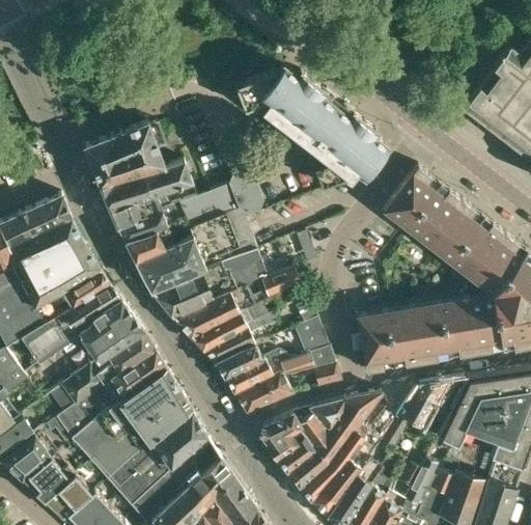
[(530,40),(520,56),(510,50),(464,110),(515,150),(530,162),(530,169),(528,174),(530,176),(530,40)]
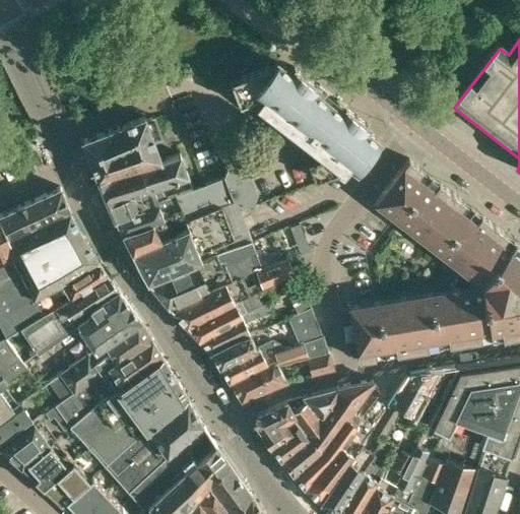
[(263,107),(331,156),(327,162),(319,165),(326,181),(351,172),(360,178),(383,147),(369,136),(372,133),(347,115),(344,119),(317,99),(320,94),(296,76),(294,80),(279,70),(273,77),(270,75),(242,90),(252,112),(263,107)]
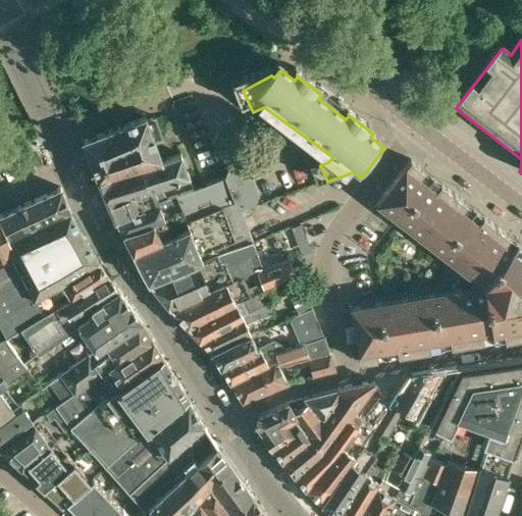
[(82,146),(98,183),(144,174),(151,171),(149,167),(156,164),(157,167),(162,165),(154,147),(163,143),(155,122),(147,125),(145,122),(82,146)]
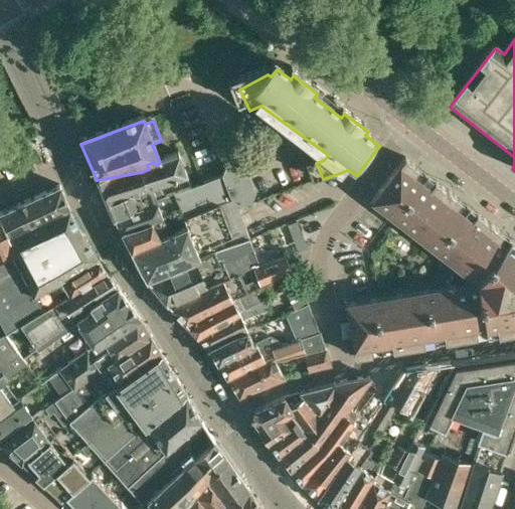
[(142,172),(97,180),(114,219),(159,204),(165,220),(178,216),(171,199),(170,198),(163,201),(158,189),(186,178),(178,156),(160,163),(155,165),(154,162),(147,165),(149,169),(142,172)]
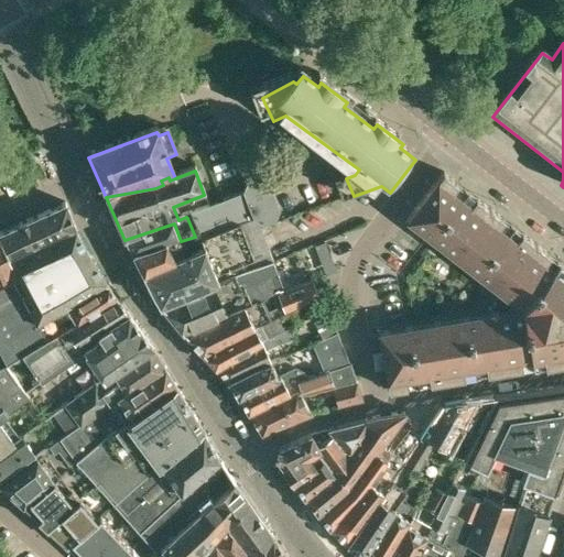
[(379,337),(381,348),(389,395),(563,364),(563,269),(444,176),(408,224),(434,244),(521,312),(521,313),(411,331),(379,337)]
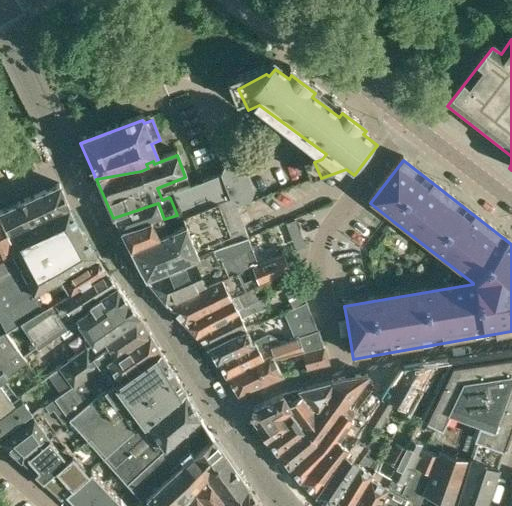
[(254,192),(245,170),(235,164),(225,168),(220,178),(190,189),(170,198),(177,215),(179,220),(231,202),(240,206),(249,203),(254,192)]
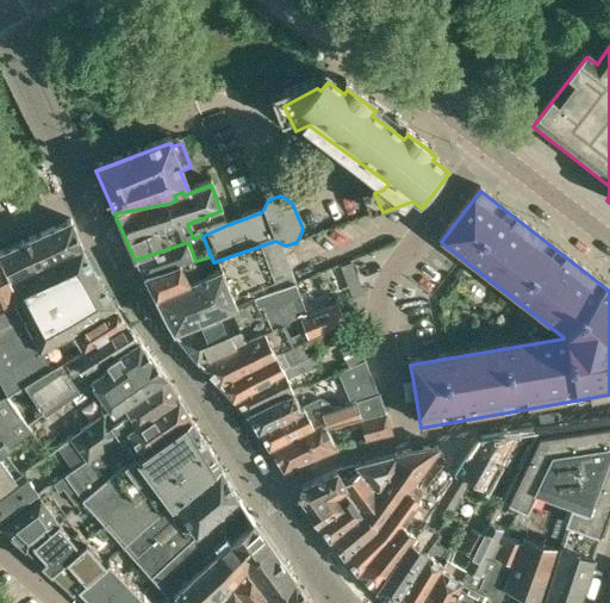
[(81,253),(70,224),(7,254),(0,256),(0,278),(5,288),(61,262),(81,253)]
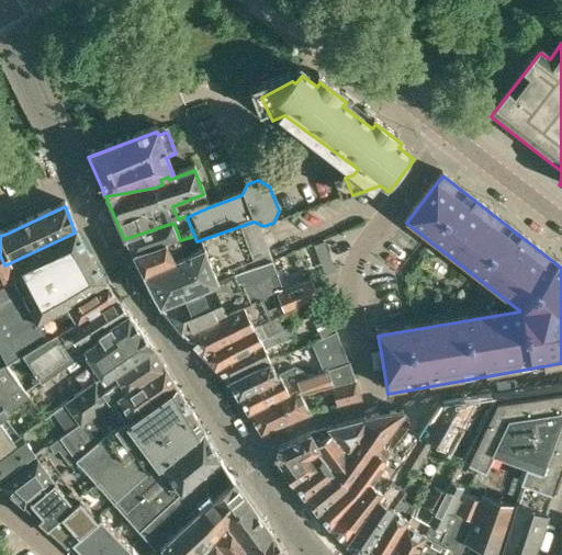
[(142,274),(160,308),(182,301),(270,261),(258,233),(254,222),(197,241),(203,258),(187,258),(142,274)]
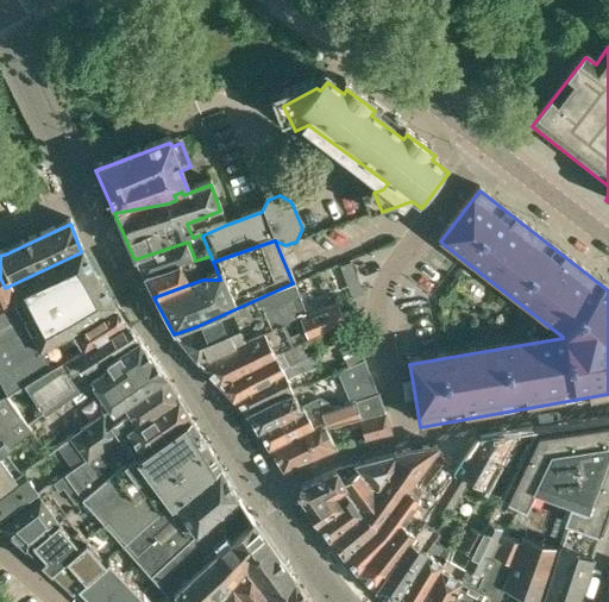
[(135,259),(143,276),(195,261),(188,242),(135,259)]
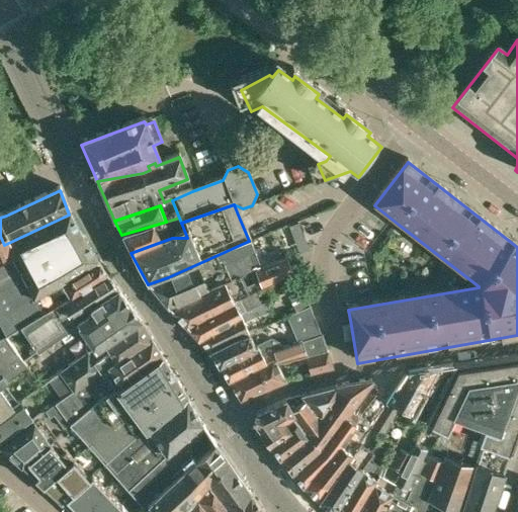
[(83,238),(69,215),(52,223),(4,245),(9,255),(11,260),(0,264),(0,333),(3,340),(38,319),(29,302),(25,285),(20,275),(83,238)]
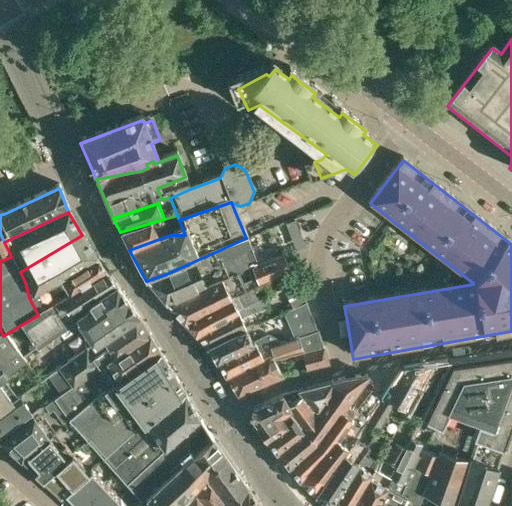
[(120,232),(129,250),(170,235),(185,235),(179,220),(177,215),(164,219),(120,232)]
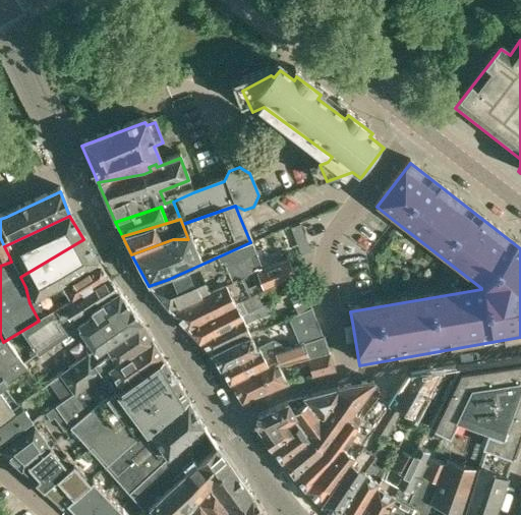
[(303,239),(299,230),(285,235),(289,244),(303,239)]
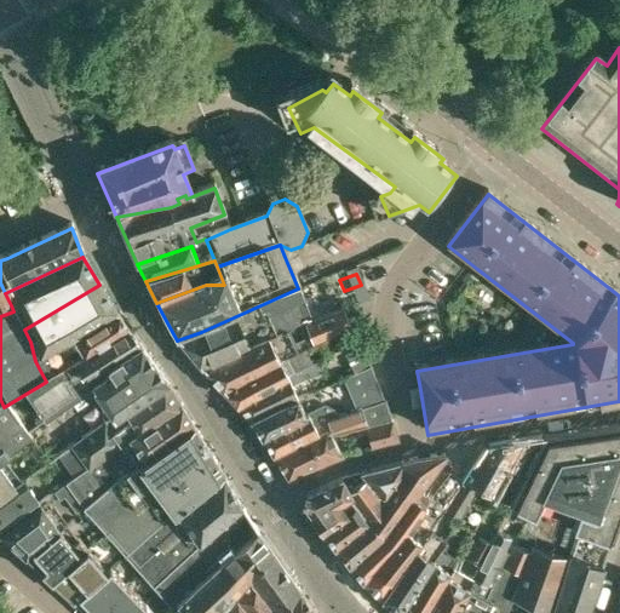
[(0,282),(0,309),(11,305),(5,293),(0,282)]
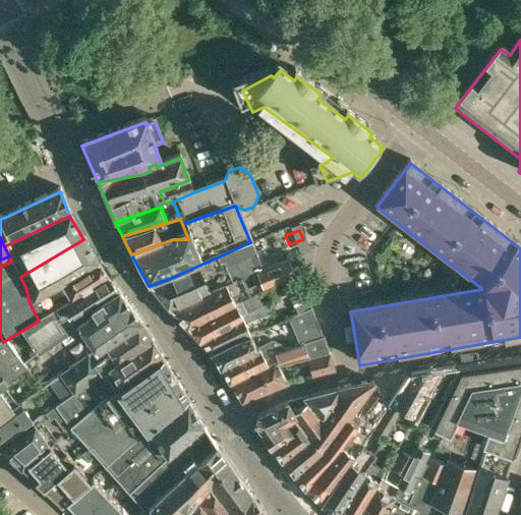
[(97,262),(83,239),(20,277),(25,287),(30,303),(42,295),(97,262)]
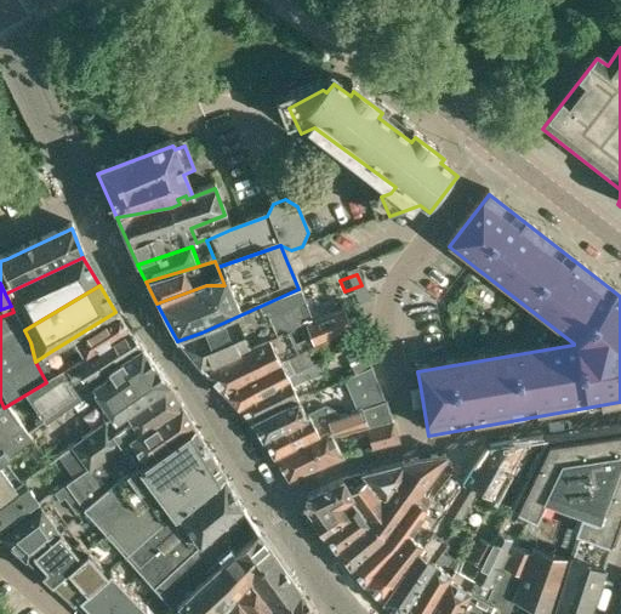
[(177,341),(204,371),(313,323),(301,295),(298,289),(201,333),(177,341)]
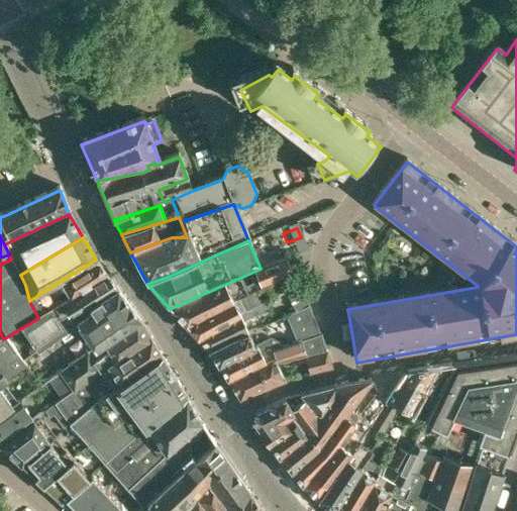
[(97,263),(96,260),(41,293),(53,311),(79,299),(106,276),(97,263)]
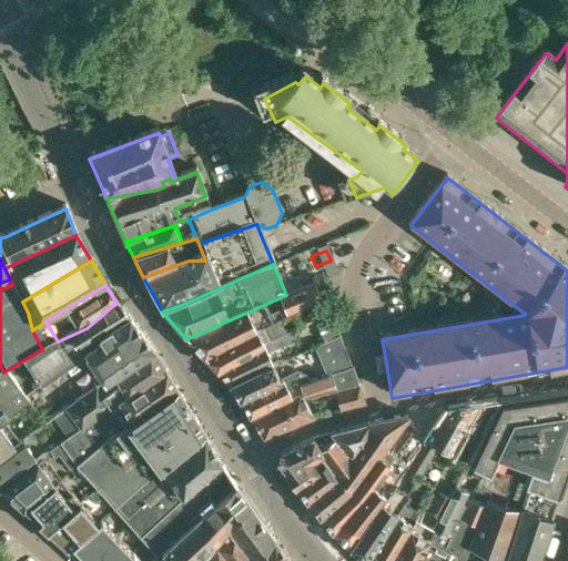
[(286,295),(186,339),(204,359),(279,324),(307,310),(321,304),(314,286),(286,297),(286,295)]
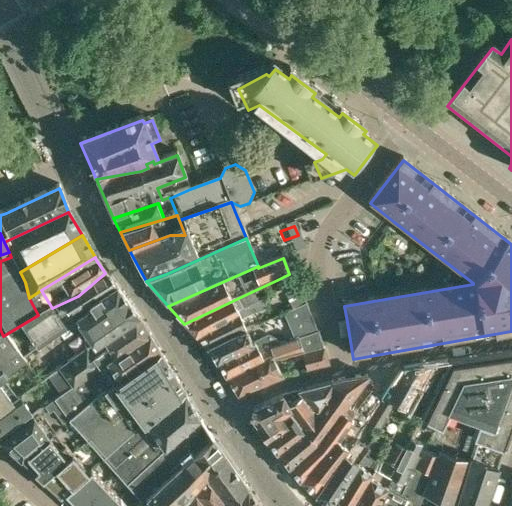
[(116,288),(105,273),(78,296),(52,308),(50,308),(38,315),(3,336),(23,362),(38,351),(68,329),(62,322),(69,318),(68,318),(89,305),(116,288)]
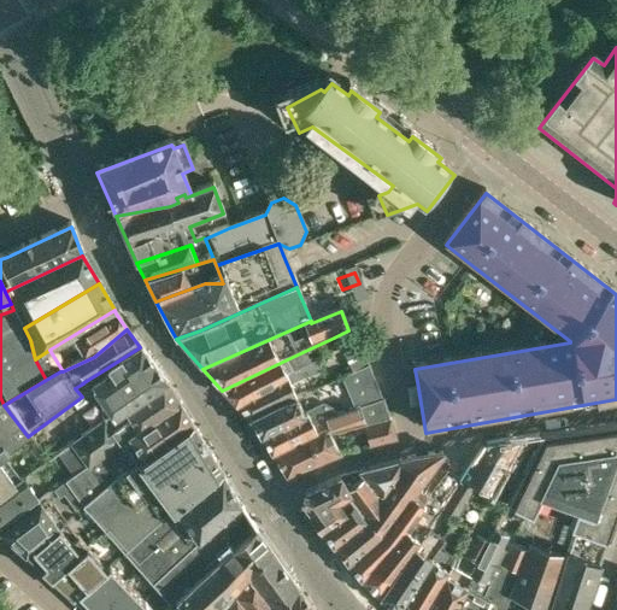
[(348,330),(334,338),(341,353),(357,346),(348,330)]
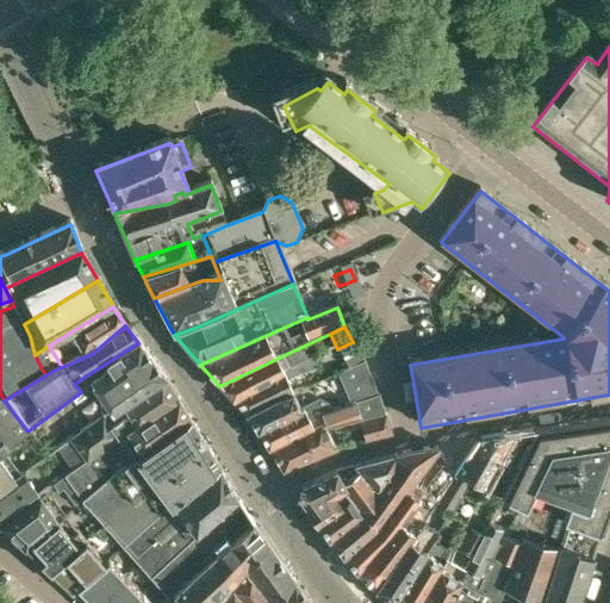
[(363,365),(353,342),(337,349),(348,372),(363,365)]
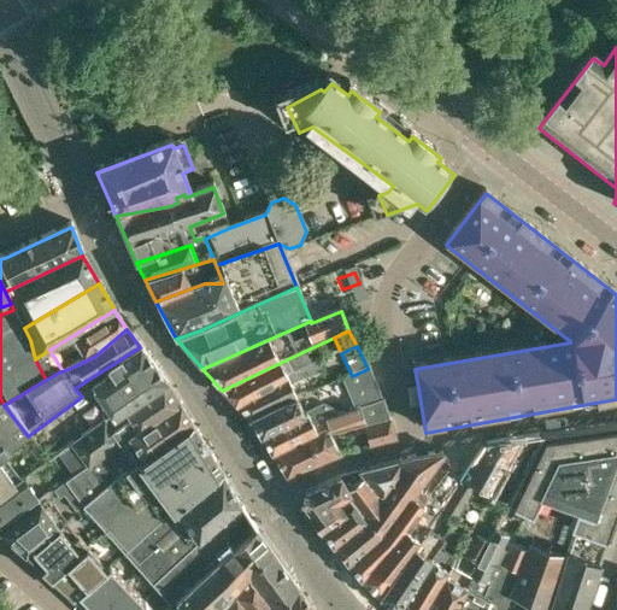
[(168,383),(140,347),(107,368),(110,373),(90,383),(94,388),(87,393),(104,416),(80,433),(84,440),(168,383)]
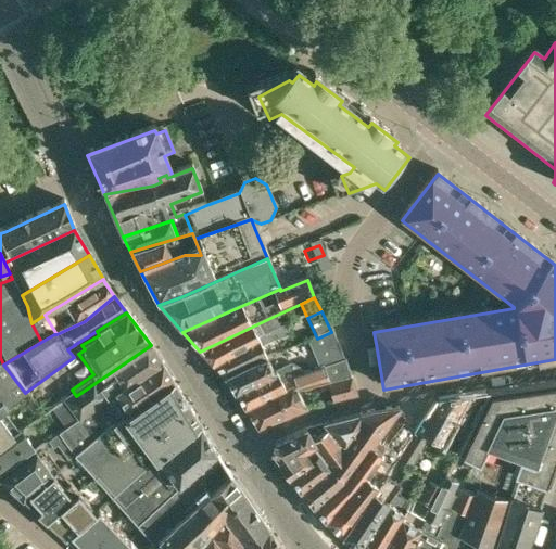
[(200,352),(201,353),(214,367),(279,329),(273,317),(200,352)]
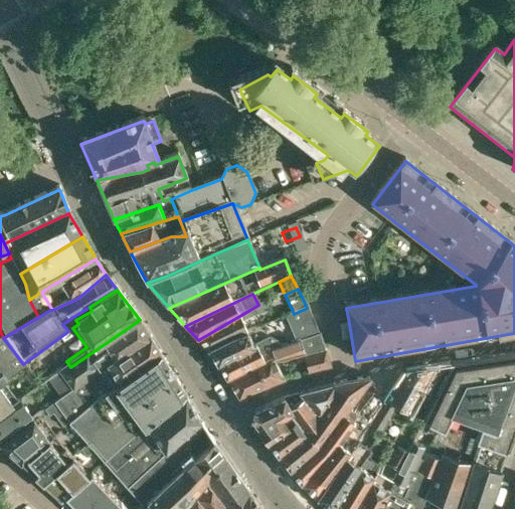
[(198,340),(208,351),(210,354),(247,336),(242,324),(269,313),(265,305),(260,307),(259,305),(198,340)]
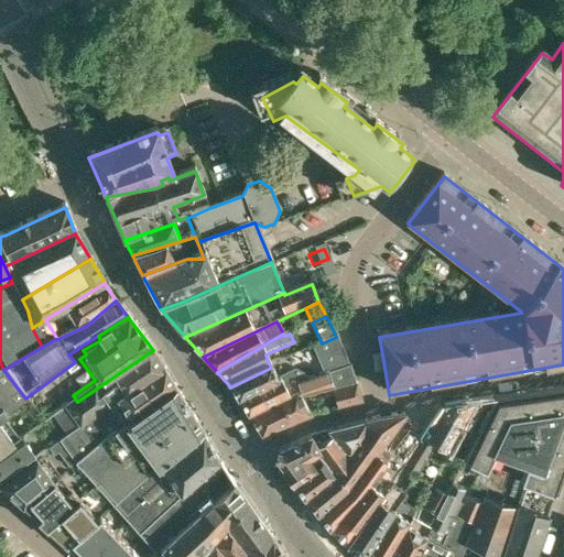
[(282,382),(238,402),(249,418),(299,396),(301,400),(332,391),(356,385),(349,369),(336,337),(322,343),(322,345),(312,349),(316,360),(324,378),(286,391),(282,382)]
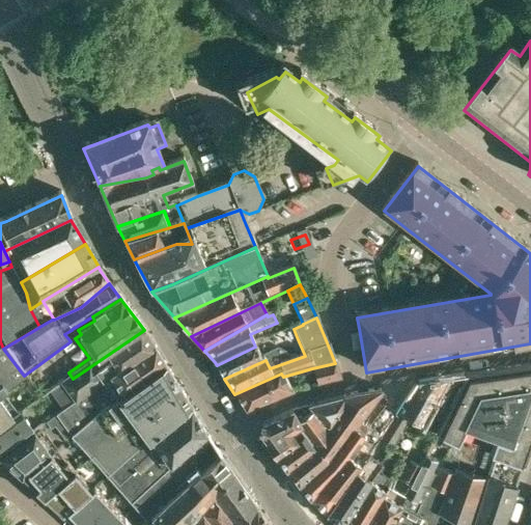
[(145,357),(156,349),(144,330),(73,379),(63,386),(73,401),(104,378),(106,380),(113,376),(114,377),(132,364),(134,359),(140,355),(145,357)]
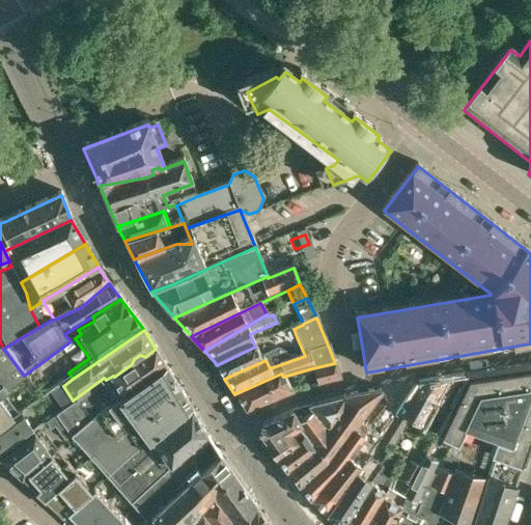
[(217,365),(224,379),(266,360),(264,359),(262,360),(255,347),(217,365)]
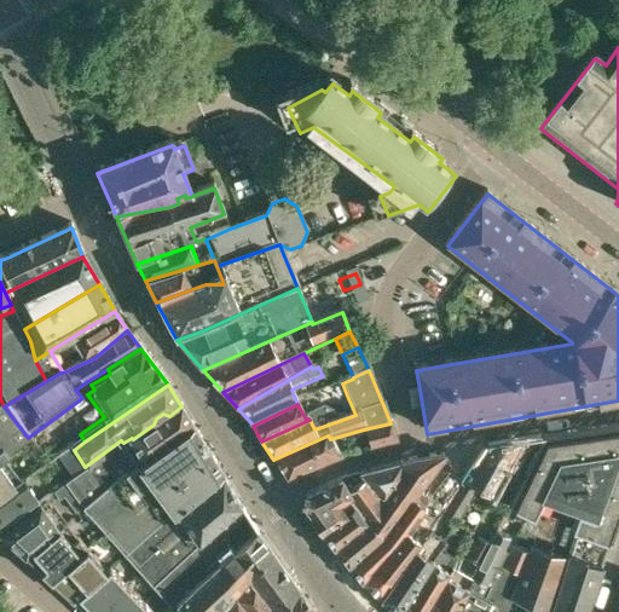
[(32,443),(28,438),(4,406),(0,408),(0,467),(7,462),(6,460),(32,443)]
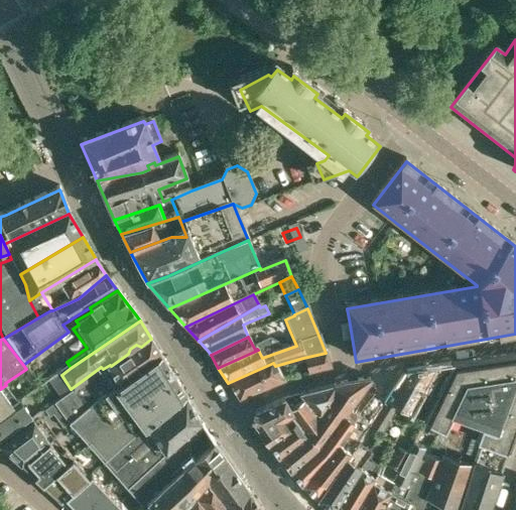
[(161,357),(151,339),(141,347),(136,345),(130,349),(128,354),(111,366),(110,365),(103,369),(101,367),(71,389),(74,392),(44,413),(50,421),(53,419),(63,432),(70,427),(161,357)]
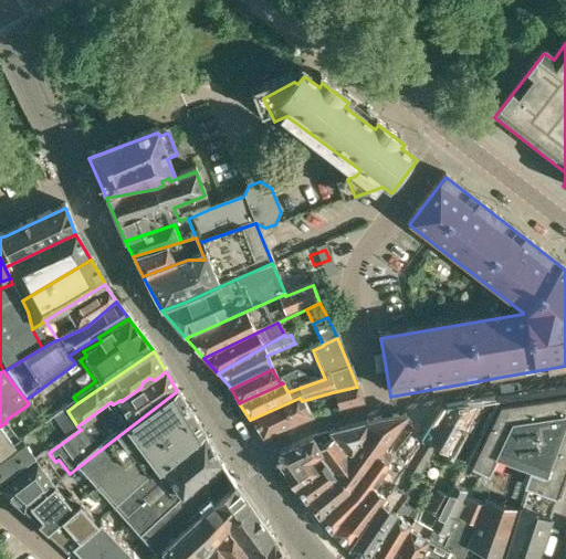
[(358,407),(357,387),(333,392),(337,412),(358,407)]
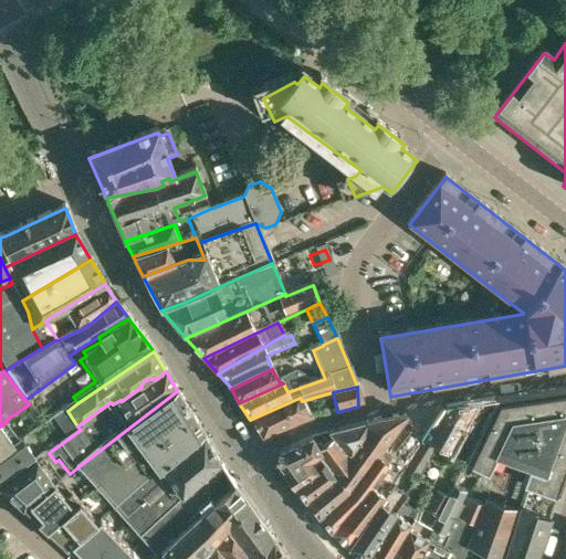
[(530,471),(524,487),(527,488),(536,492),(559,499),(565,480),(565,390),(495,401),(493,405),(463,465),(485,476),(498,451),(537,464),(535,473),(530,471)]
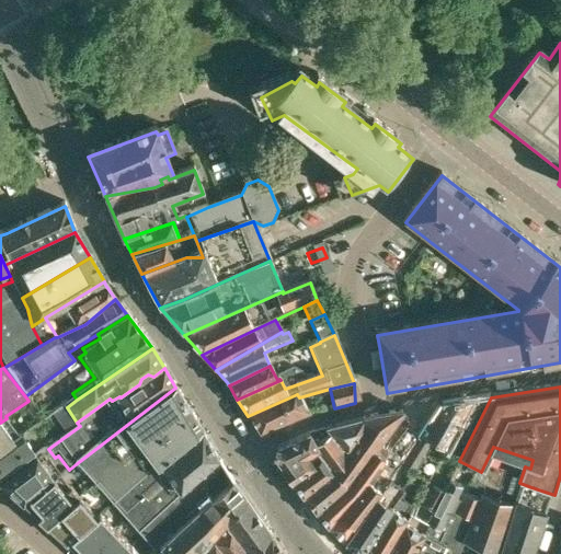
[(202,431),(175,388),(76,464),(94,486),(113,506),(152,473),(202,431)]
